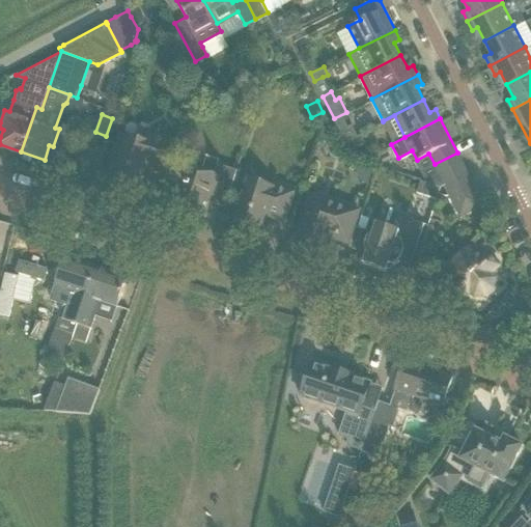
[(115,161),(110,177),(139,187),(144,171),(146,164),(152,166),(162,169),(172,138),(158,133),(160,128),(142,121),(137,137),(121,132),(112,160),(115,161)]
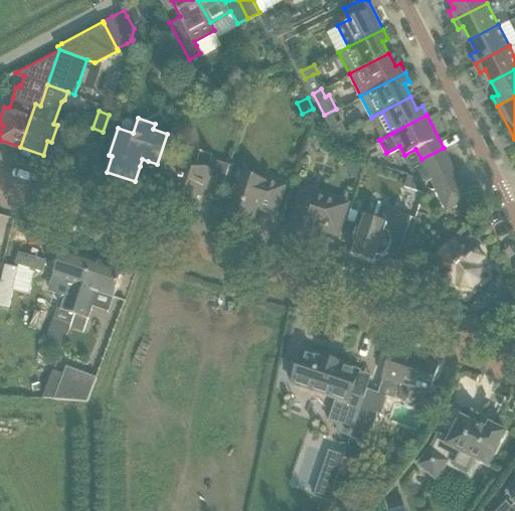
[(335,136),(343,132),(335,118),(327,122),(335,136)]
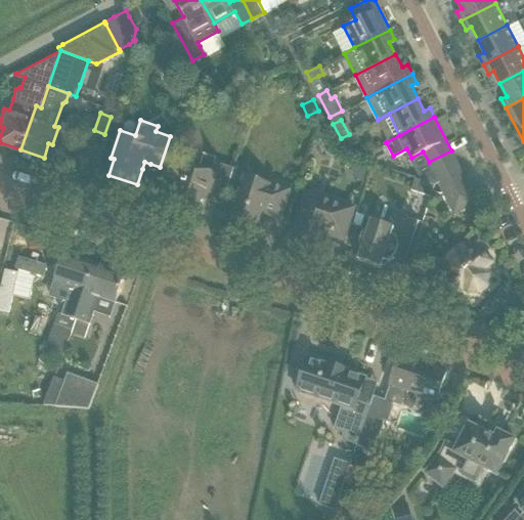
[(349,134),(341,138),(345,146),(360,138),(356,130),(349,134)]
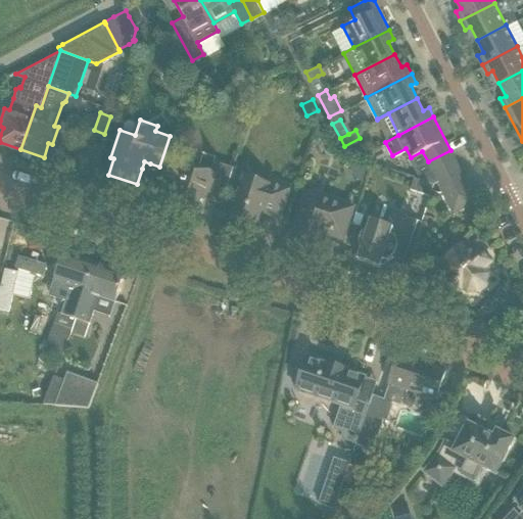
[(456,160),(450,150),(428,161),(433,173),(456,160)]
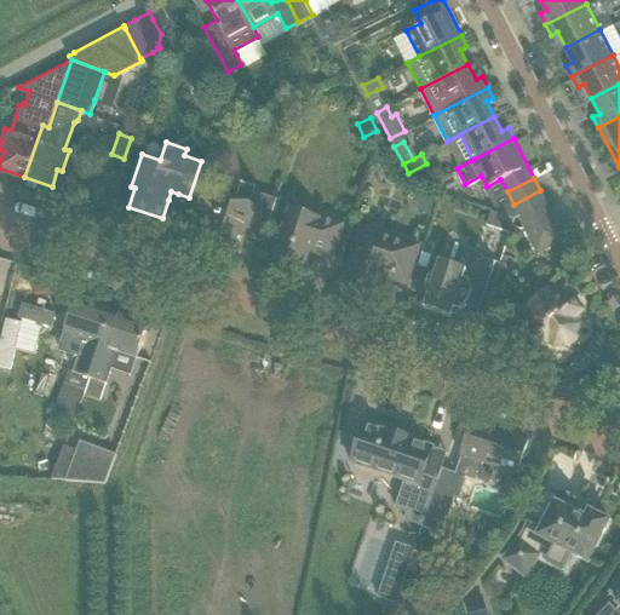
[(487,187),(484,187),(497,210),(515,216),(518,213),(514,205),(507,191),(500,179),(487,187)]
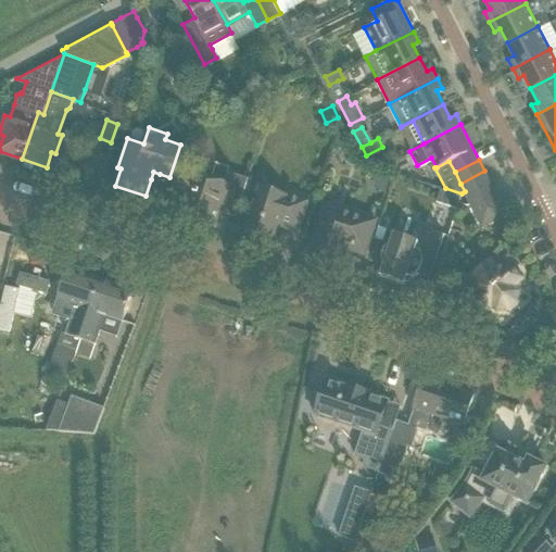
[(189,188),(187,187),(179,207),(200,213),(198,218),(216,224),(223,203),(237,209),(248,176),(227,168),(224,180),(196,171),(189,188)]
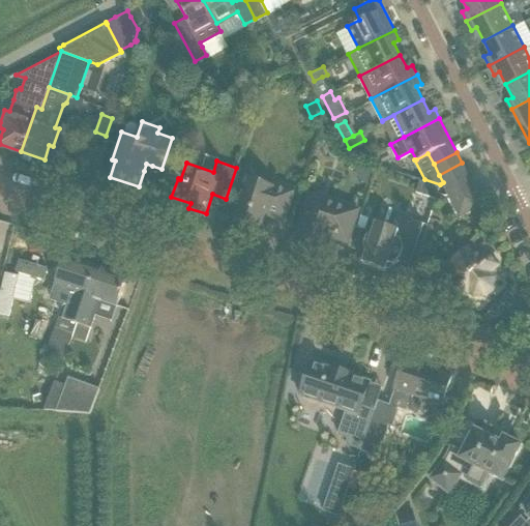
[(468,174),(462,163),(439,175),(443,182),(445,186),(468,174)]
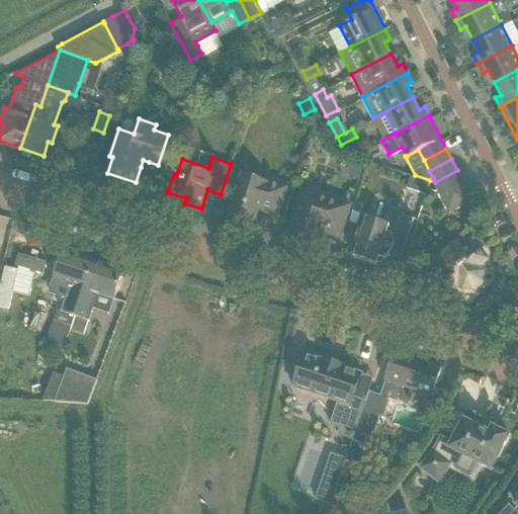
[(277,215),(288,181),(268,174),(267,179),(242,171),(228,212),(254,222),(259,207),(277,215)]
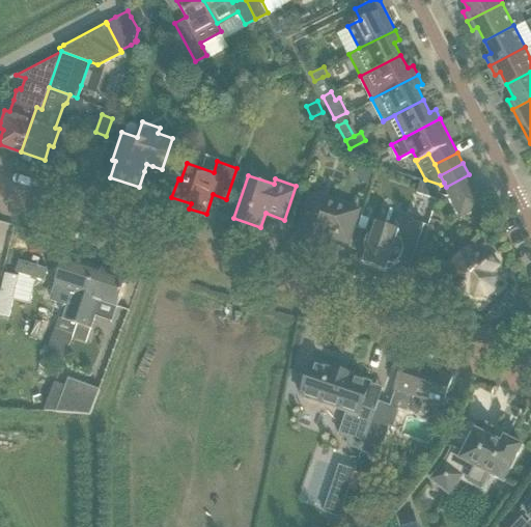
[(437,196),(441,185),(425,179),(420,178),(417,190),(437,196)]
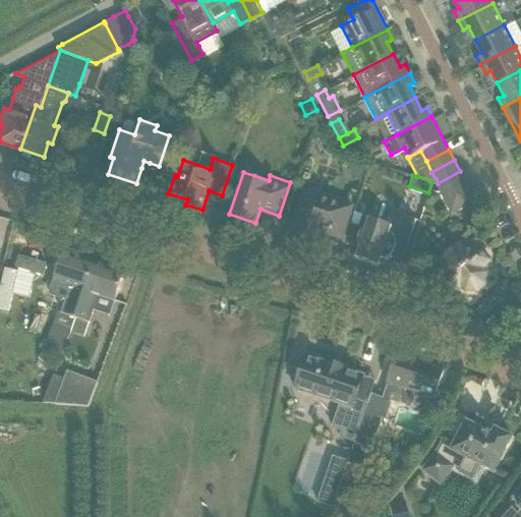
[(474,198),(463,176),(440,188),(451,211),(474,198)]
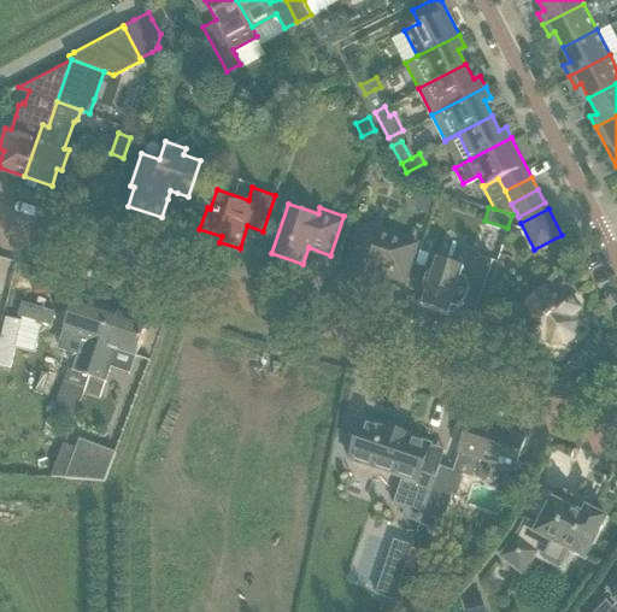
[(404,280),(417,241),(378,229),(376,239),(358,233),(344,277),(376,288),(381,271),(404,280)]
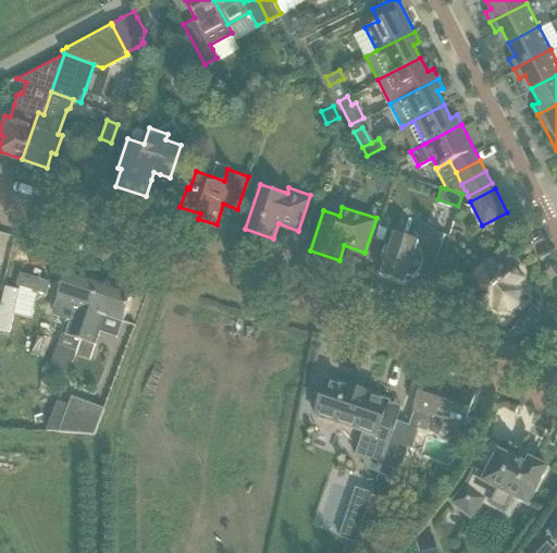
[(437,255),(444,232),(426,226),(424,225),(421,226),(420,226),(419,228),(416,229),(415,231),(415,232),(413,233),(412,237),(394,231),(391,242),(387,244),(385,246),(384,248),(383,252),(382,254),(382,255),(382,257),(382,259),(383,261),(383,262),(380,273),(405,282),(407,273),(412,275),(417,272),(419,270),(420,268),(421,266),(422,263),(422,262),(423,260),(423,258),(423,257),(423,255),(422,253),(425,252),(437,255)]
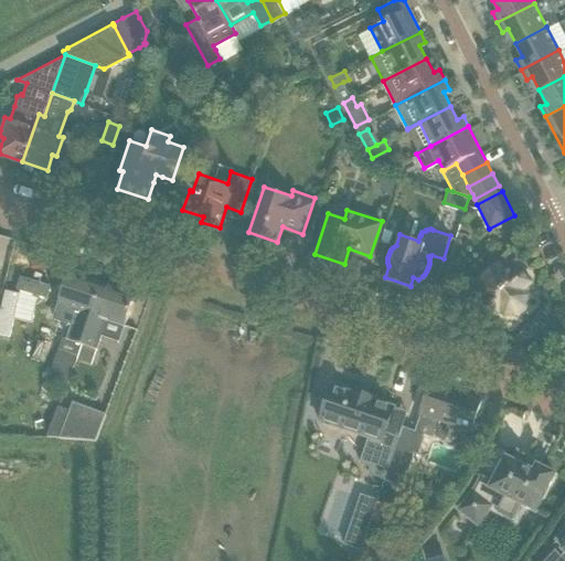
[(477,303),(491,317),(503,305),(507,308),(515,309),(521,303),(522,295),(519,292),(532,279),(518,264),(511,271),(501,260),(473,285),(483,296),(477,303)]
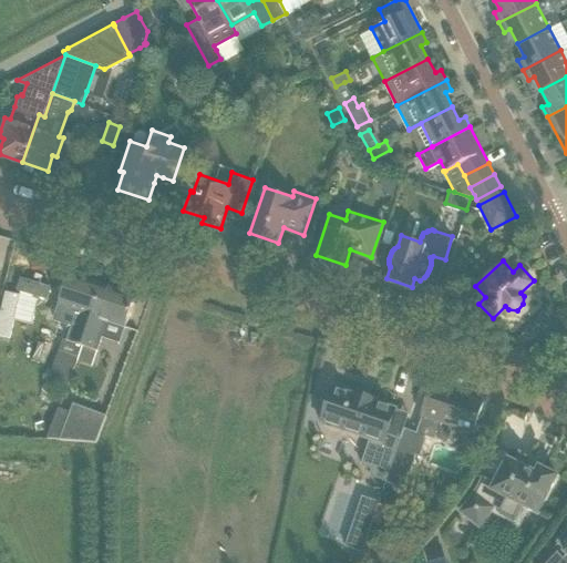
[(63,336),(48,380),(64,387),(73,365),(81,343),(82,343),(91,314),(102,283),(69,270),(58,303),(53,317),(73,324),(68,338),(63,336)]
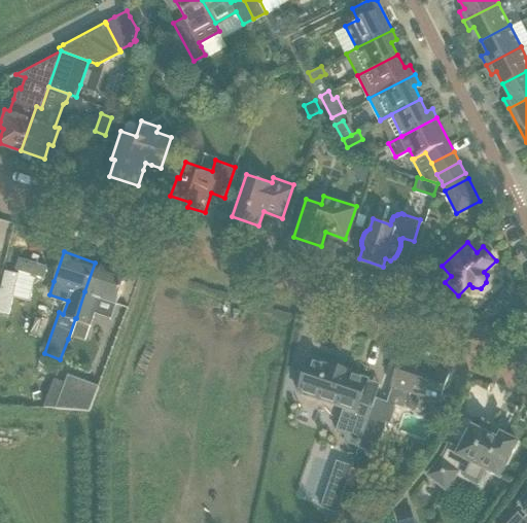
[(84,291),(76,318),(89,322),(98,295),(116,302),(127,273),(95,263),(84,291)]
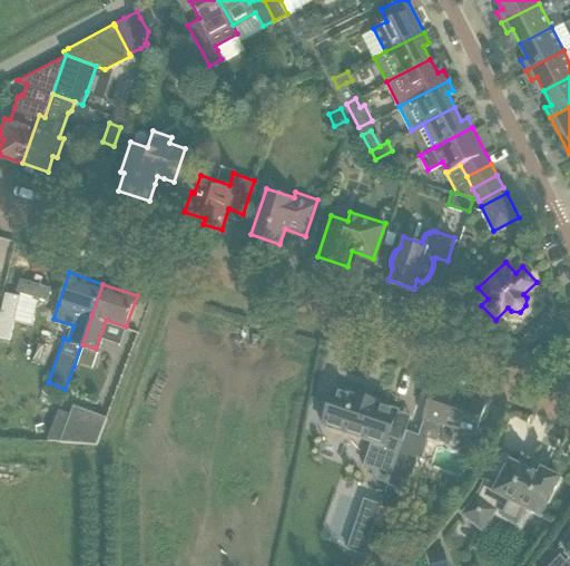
[(377,400),(355,392),(355,394),(353,393),(354,390),(337,384),(336,388),(334,388),(328,402),(325,401),(321,412),(325,413),(322,422),(372,439),(363,465),(374,468),(372,475),(389,480),(402,439),(389,435),(397,409),(376,402),(377,400)]
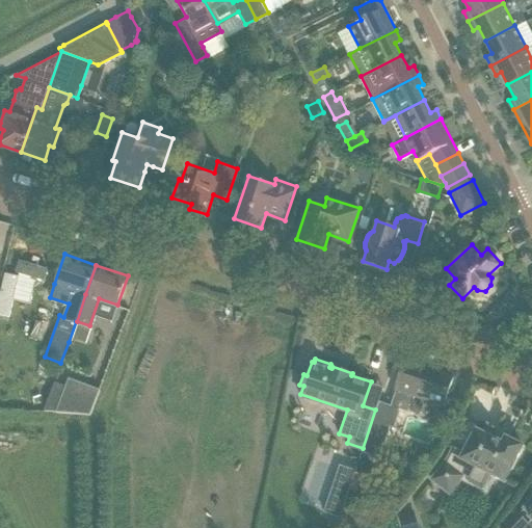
[(396,388),(390,403),(408,410),(414,394),(444,404),(454,376),(404,359),(394,387),(396,388)]
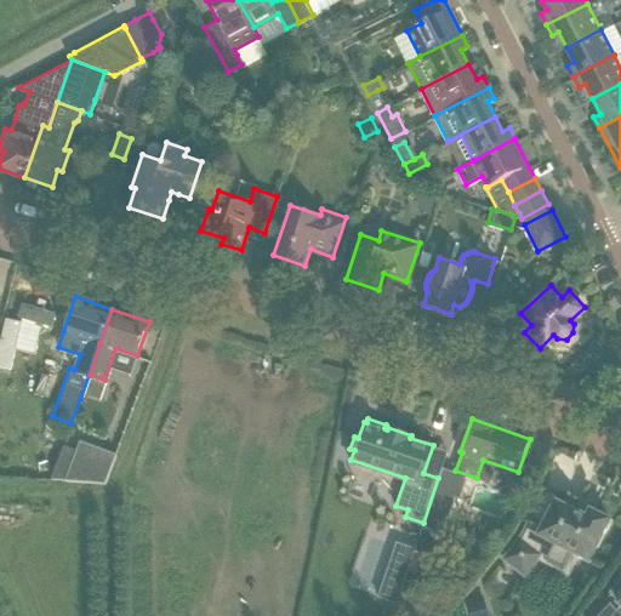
[(118,452),(115,451),(81,439),(78,449),(67,478),(67,479),(107,482),(118,452)]
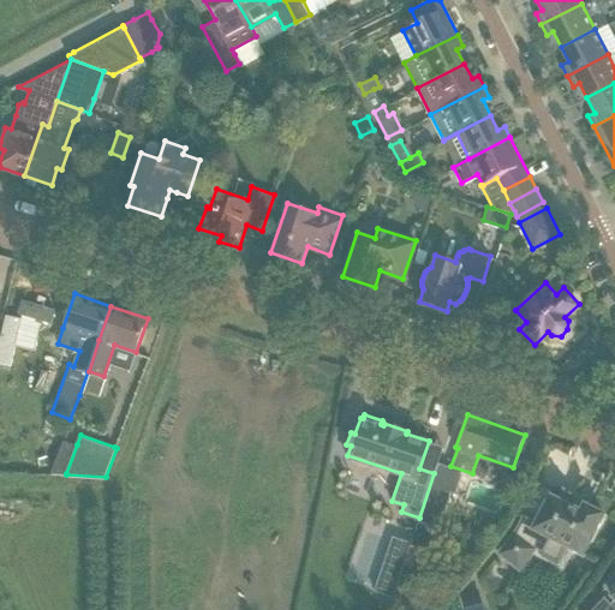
[(64,438),(52,472),(66,473),(77,444),(64,438)]
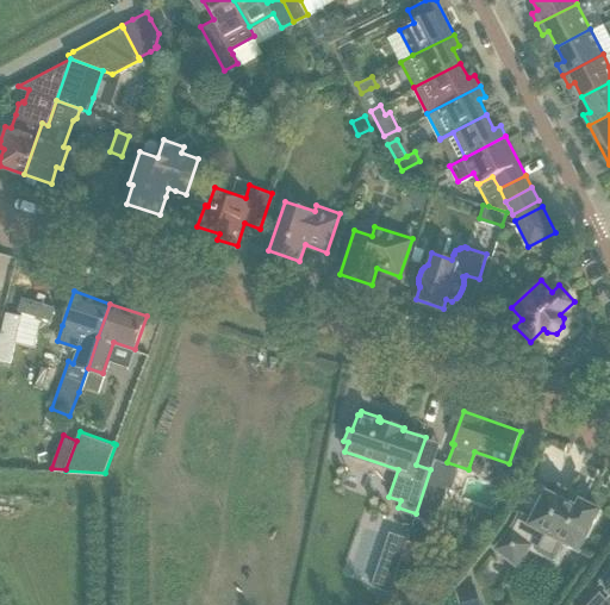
[(598,510),(579,500),(577,506),(564,500),(568,488),(552,480),(539,505),(526,499),(511,526),(495,547),(516,563),(529,546),(536,550),(546,532),(578,550),(598,510)]
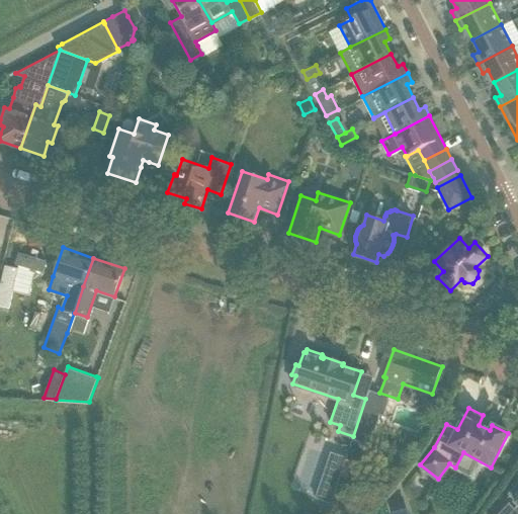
[(320,488),(317,497),(331,502),(334,492),(346,456),(332,451),(320,488)]
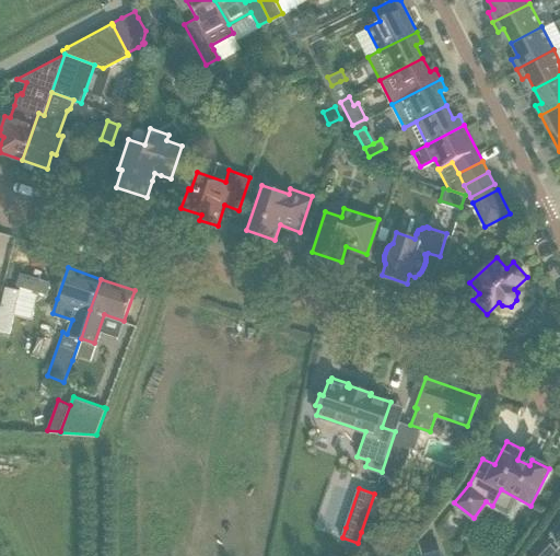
[(559,517),(549,533),(550,533),(559,542),(558,543),(559,545),(559,517)]
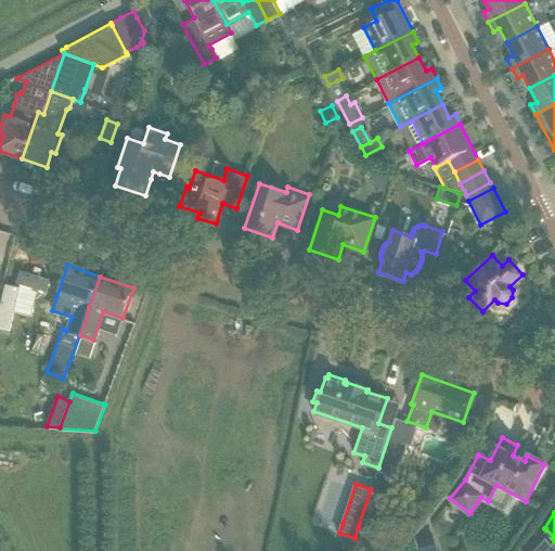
[(421,550),(437,550),(430,530),(416,535),(421,550)]
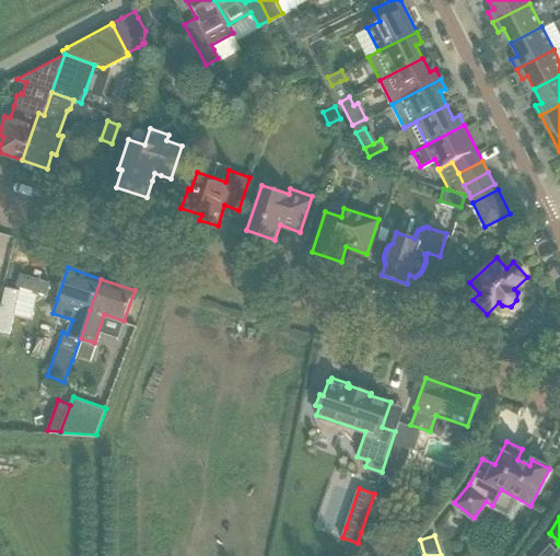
[(527,555),(549,555),(557,548),(546,537),(527,555)]
